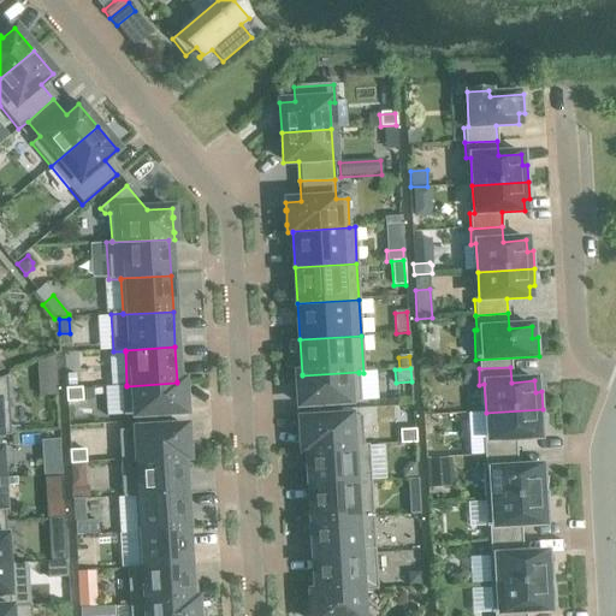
[(302,375),(302,374),(296,374),(297,381),(296,381),(296,384),(297,384),(297,396),(297,398),(298,406),(360,402),(359,373),(359,372),(302,375)]
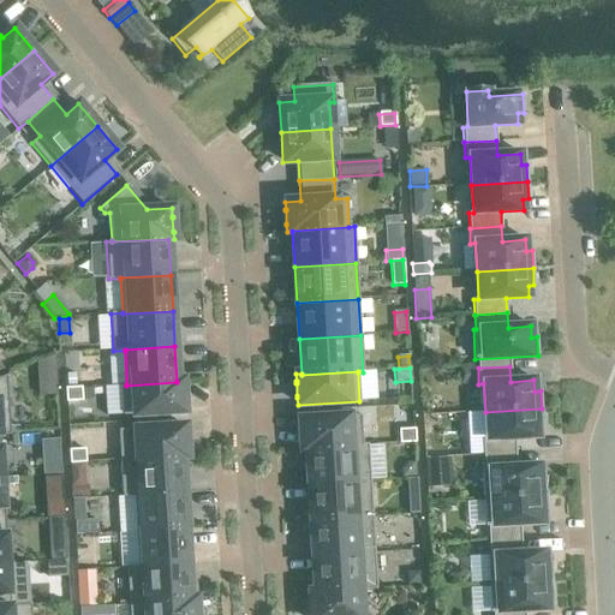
[(126,386),(126,384),(120,384),(123,416),(184,412),(184,405),(184,402),(183,390),(184,390),(183,388),(183,381),(177,381),(177,382),(126,386)]
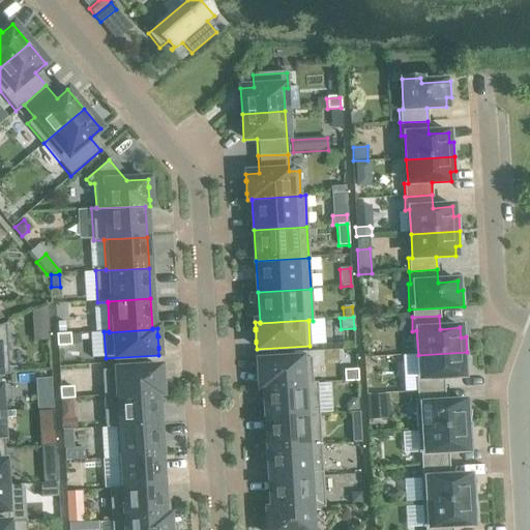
[(56,335),(57,346),(69,346),(69,334),(56,335)]
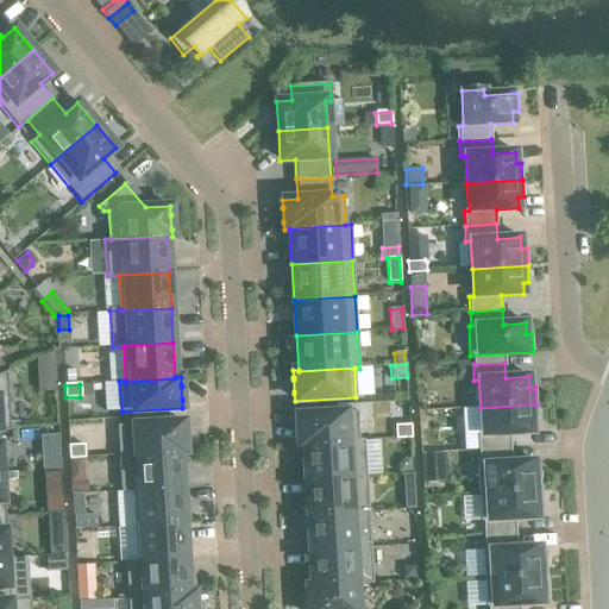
[(477,435),(478,451),(510,449),(509,434),(532,433),(532,422),(538,421),(537,405),(481,408),(482,435),(477,435)]
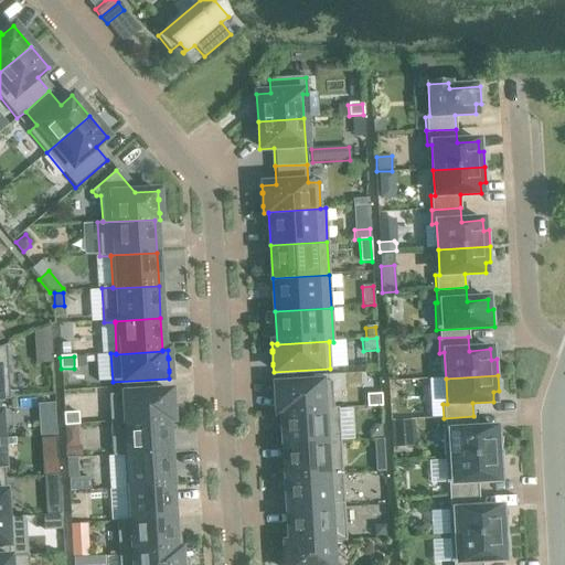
[(276,414),(281,414),(281,413),(332,409),(332,408),(331,382),(275,385),(276,414)]
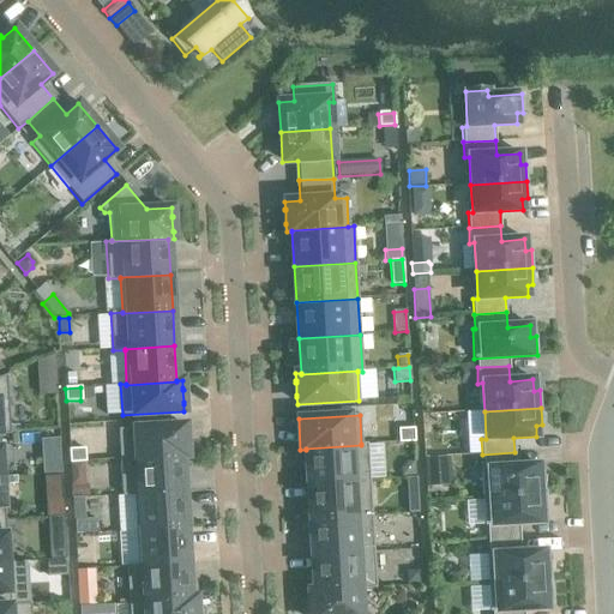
[(134,428),(137,457),(137,458),(181,456),(181,457),(186,457),(186,450),(186,447),(185,435),(186,435),(185,433),(185,426),(134,428)]
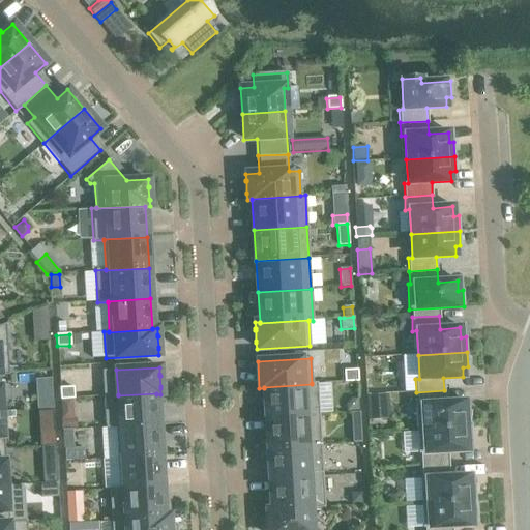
[(344,371),(344,382),(357,381),(356,371),(344,371)]
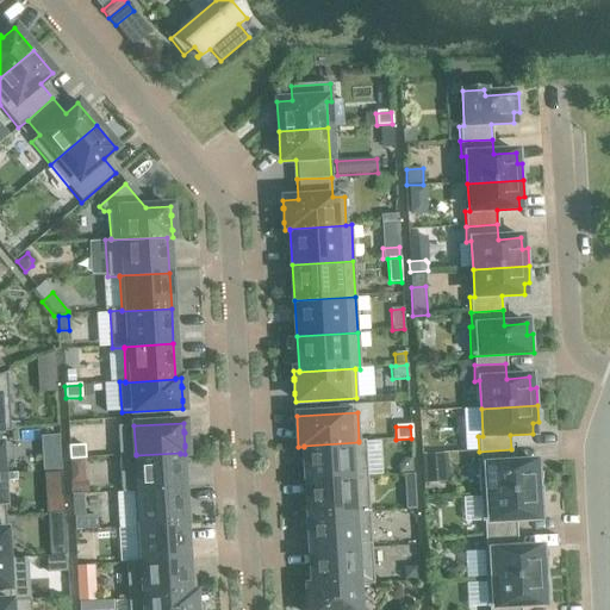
[(304,447),(306,481),(367,478),(365,441),(359,441),(359,442),(304,446),(304,447)]
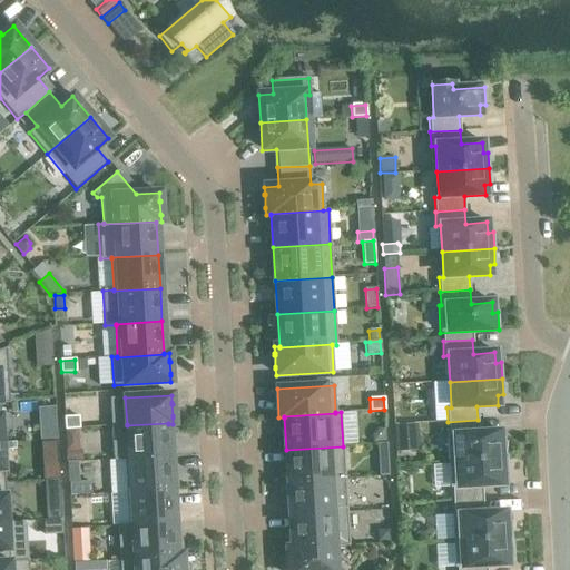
[(64,418),(65,430),(79,429),(78,416),(64,418)]
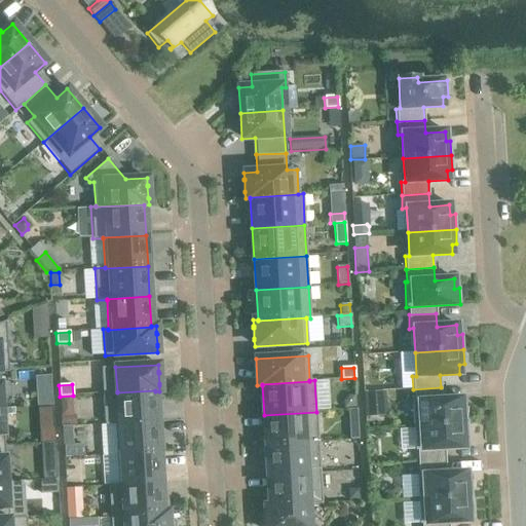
[(412,402),(413,426),(467,423),(466,408),(461,409),(461,399),(442,400),(441,387),(413,389),(414,402),(412,402)]
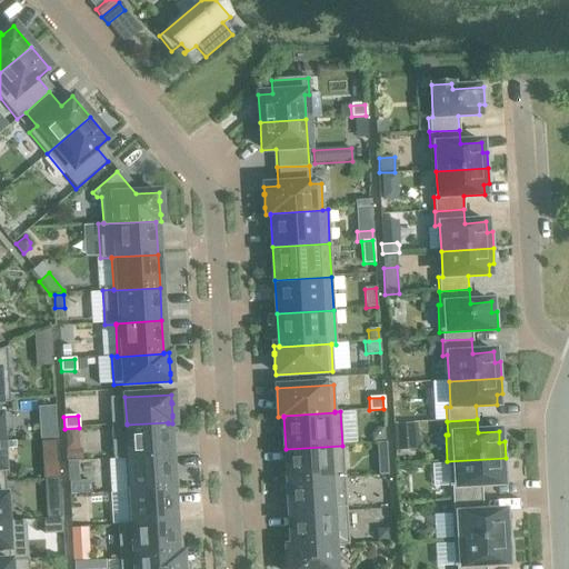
[(112,460),(123,459),(123,458),(169,456),(168,423),(168,422),(127,425),(127,423),(111,425),(112,460)]
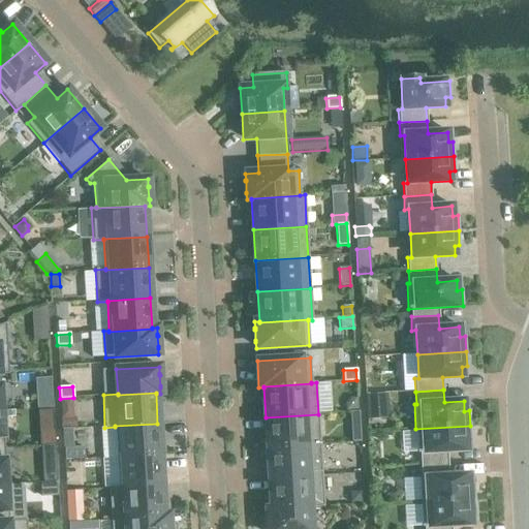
[(386,395),(366,396),(367,418),(389,416),(386,395)]
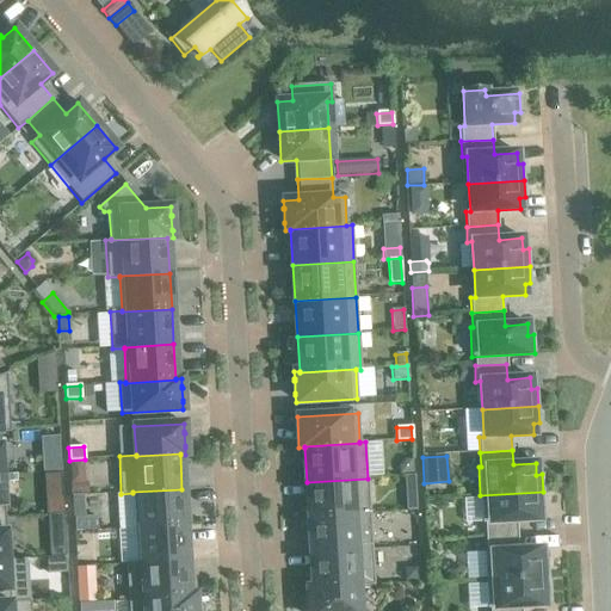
[(60,458),(42,460),(42,473),(61,471),(60,458)]
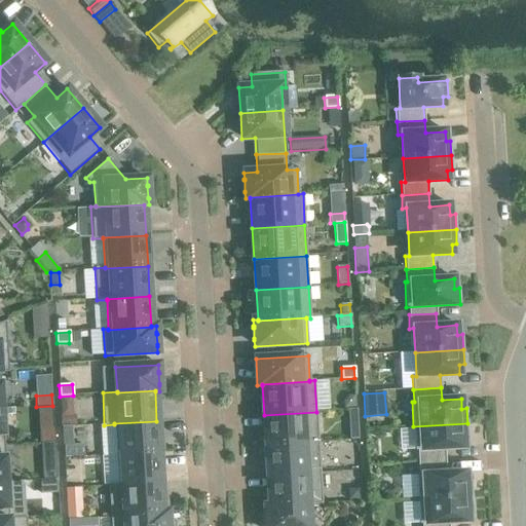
[(347,397),(343,401),(343,408),(354,408),(354,397),(347,397)]
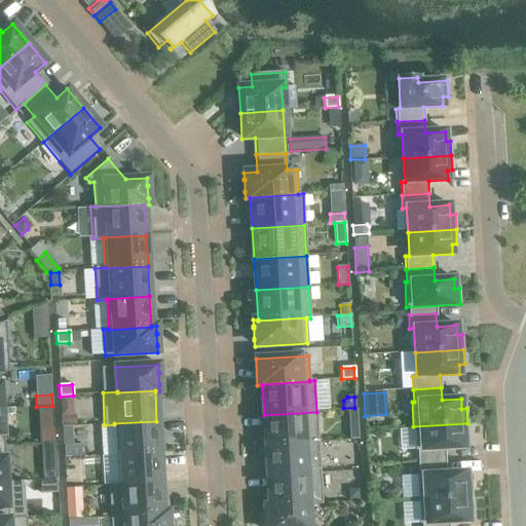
[(357,410),(348,410),(348,418),(357,418),(357,410)]
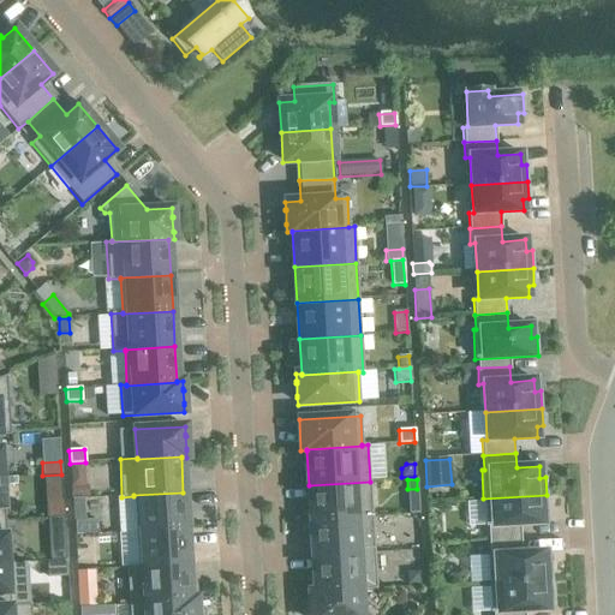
[(309,485),(310,521),(372,517),(370,482),(309,485)]
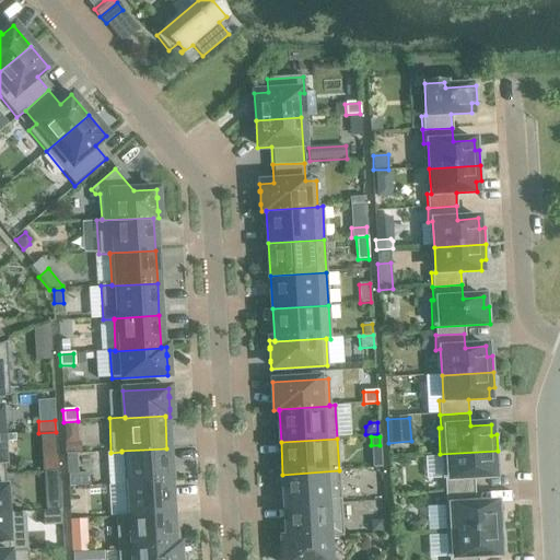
[(80,443),(65,444),(66,454),(81,453),(80,443)]
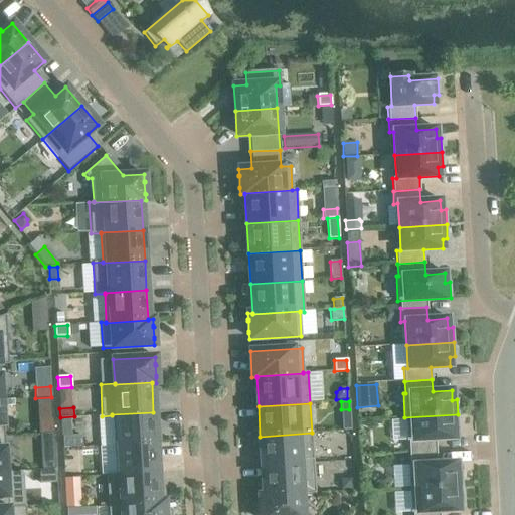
[(112,414),(112,415),(114,445),(155,443),(153,412),(112,414)]
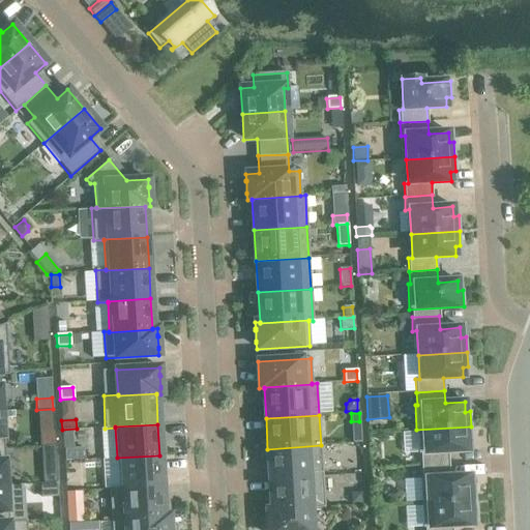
[(419,454),(420,467),(448,465),(448,452),(468,451),(467,441),(472,441),(471,427),(416,430),(418,454),(419,454)]
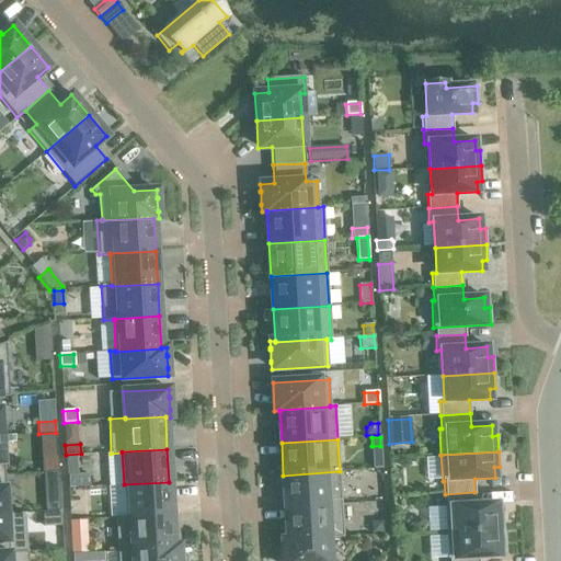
[(283,476),(285,508),(342,504),(340,471),(283,476)]
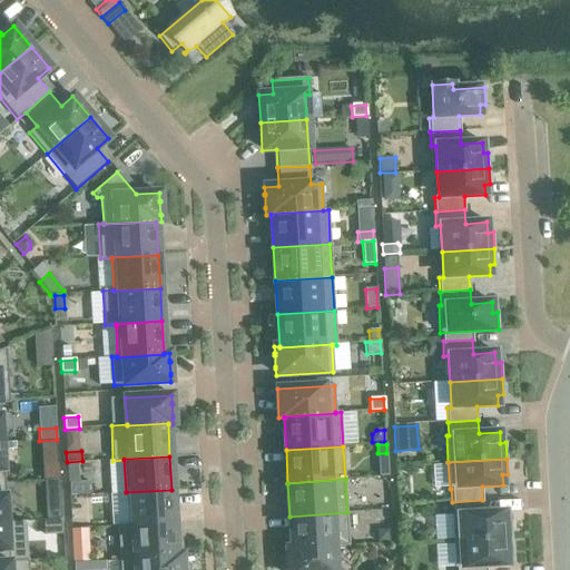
[(90,482),(68,483),(69,495),(91,494),(90,482)]
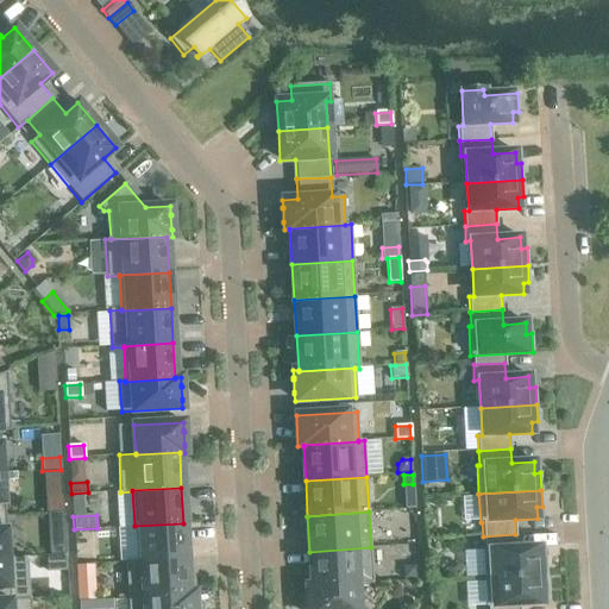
[(135,526),(136,560),(137,562),(186,559),(183,523),(135,526)]
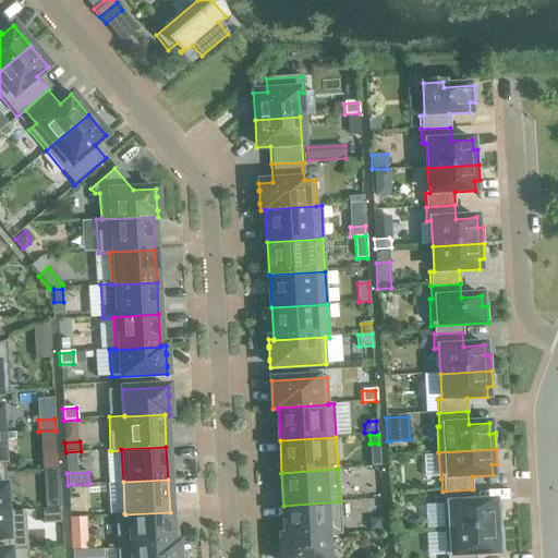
[(441,505),(443,531),(500,528),(500,511),(495,511),(494,501),(473,502),(472,489),(443,492),(444,505),(441,505)]
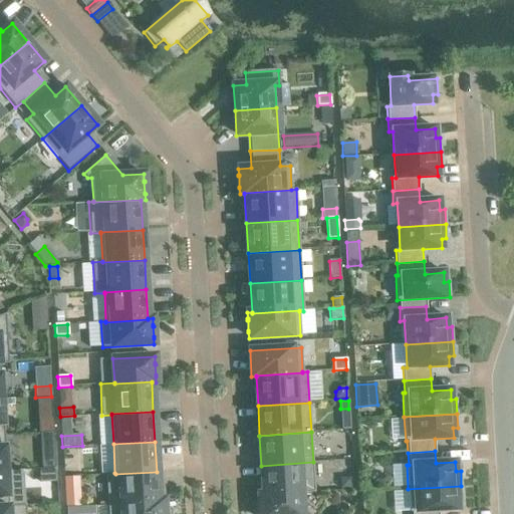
[(261,466),(263,495),(263,496),(300,493),(300,494),(314,493),(313,462),(261,466)]
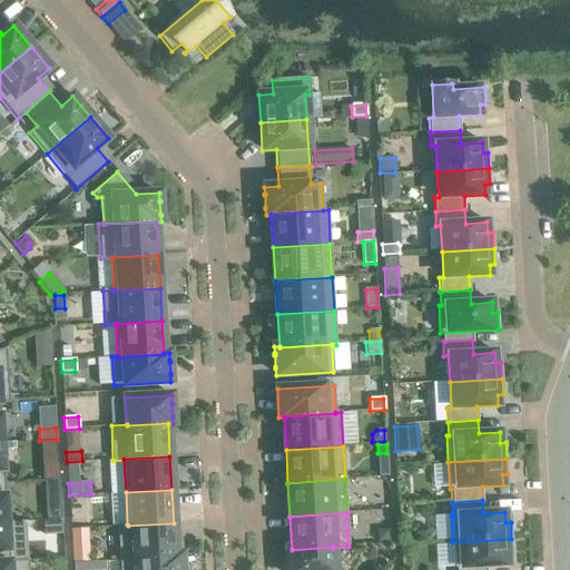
[(61,520),(43,520),(45,534),(62,533),(61,520)]
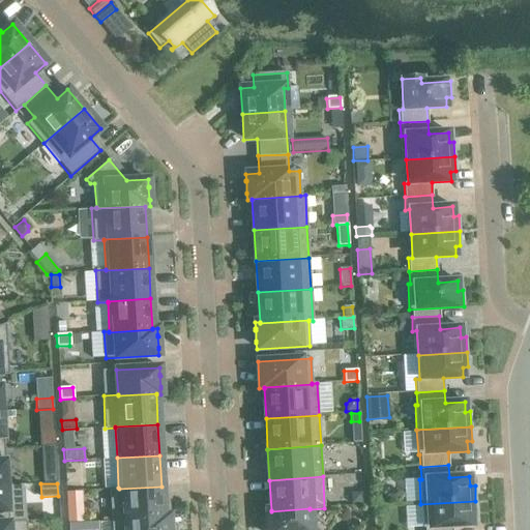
[(0,524),(8,524),(8,523),(6,487),(0,487),(0,524)]
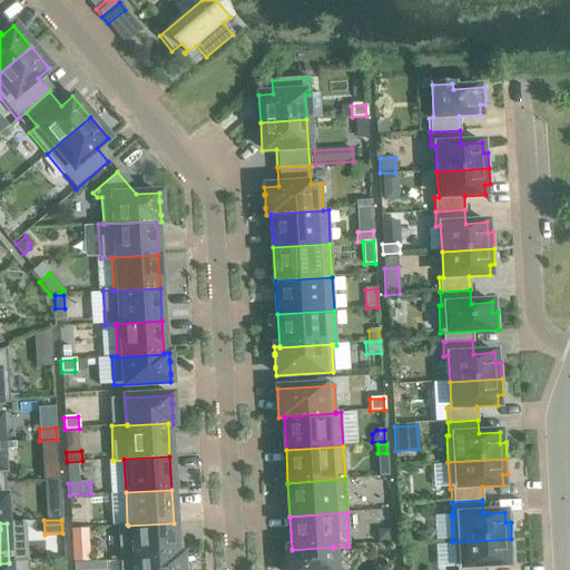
[(117,526),(119,560),(176,557),(176,556),(174,523),(128,526),(127,524),(117,526)]
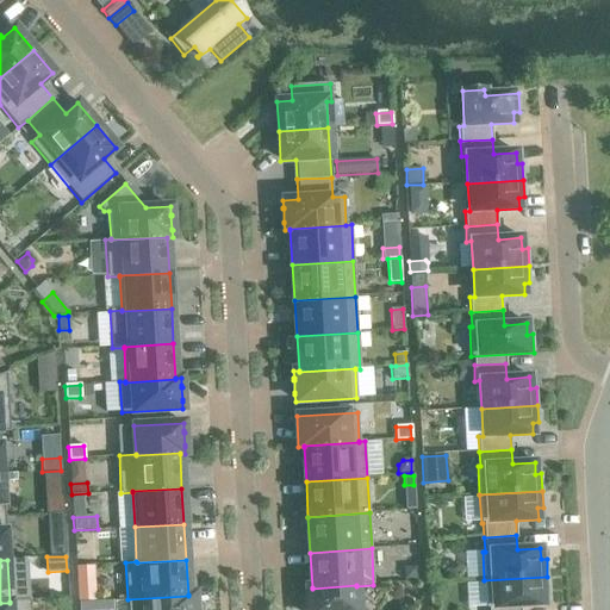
[(408,568),(404,572),(404,580),(416,580),(416,568),(408,568)]
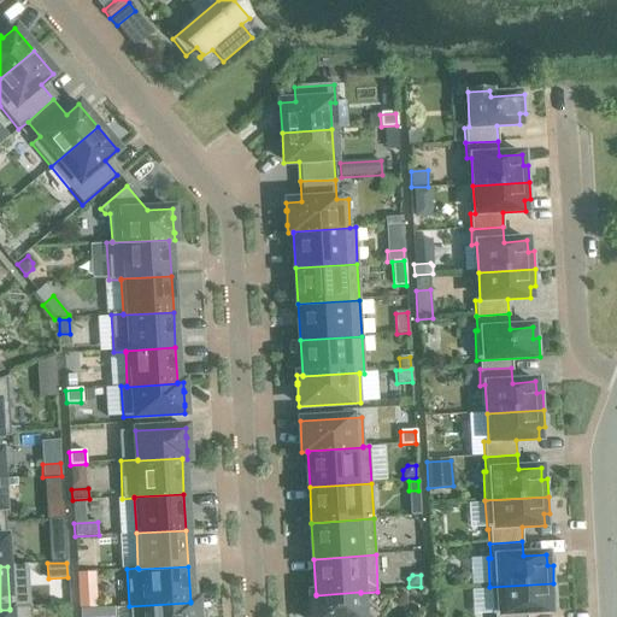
[(553,583),(489,587),(492,616),(494,615),(494,616),(527,616),(527,613),(550,612),(550,600),(554,600),(553,583)]
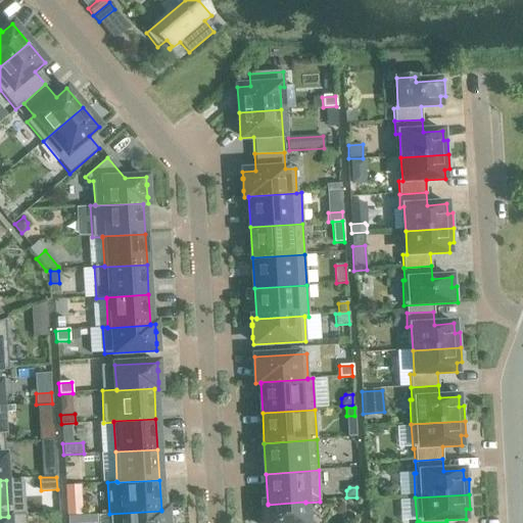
[(268,504),(264,504),(264,510),(264,512),(265,522),(264,522),(306,522),(305,503),(305,502),(268,505),(268,504)]
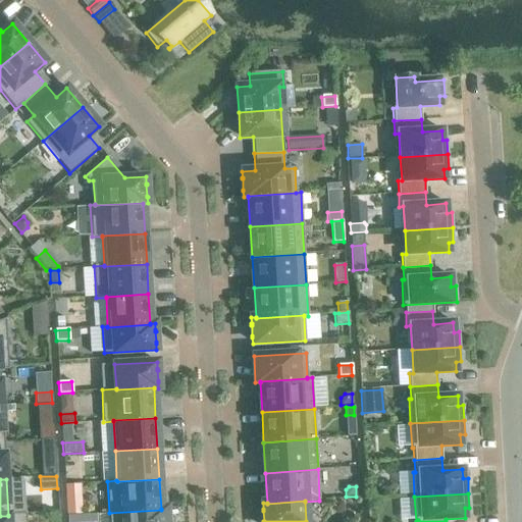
[(81,502),(66,503),(66,515),(82,514),(81,502)]
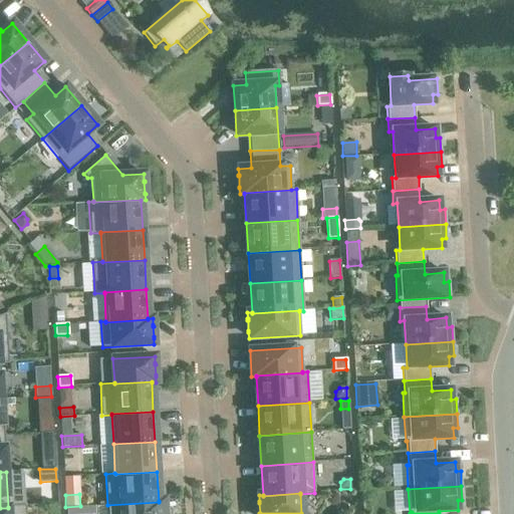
[(107,505),(107,513),(164,513),(163,501),(159,501),(159,502),(107,505)]
